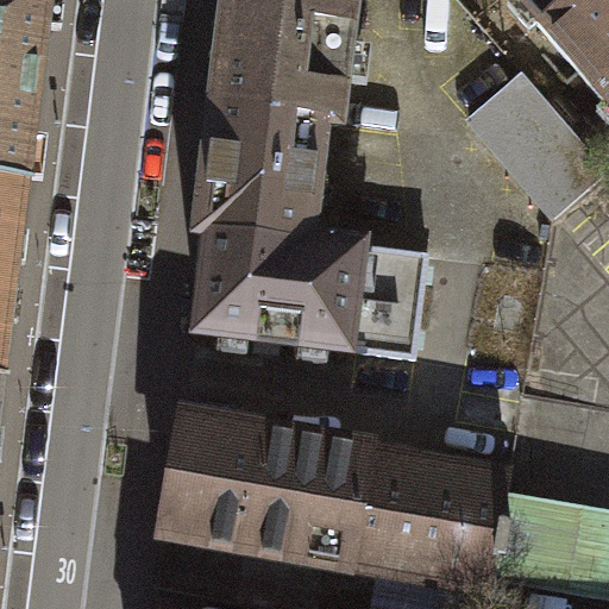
[(0,0),(0,180),(27,186),(49,0),(0,0)]
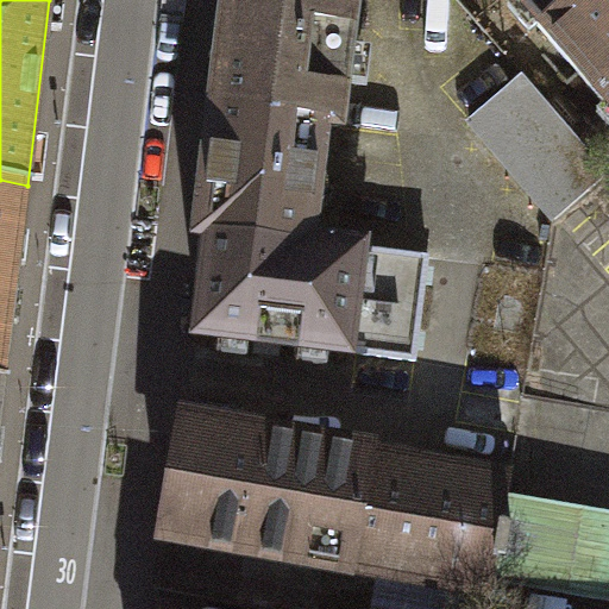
[(221,61),(215,108),(326,121),(326,126),(339,127),(355,0),(228,0),(227,13),(215,12),(209,60),(221,61)]
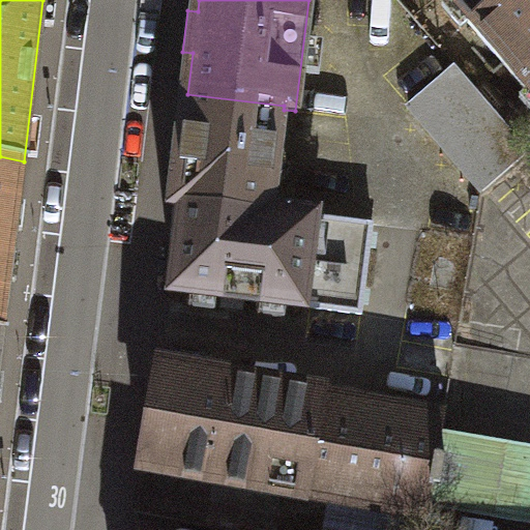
[(529,0),(447,0),(529,95),(529,0)]
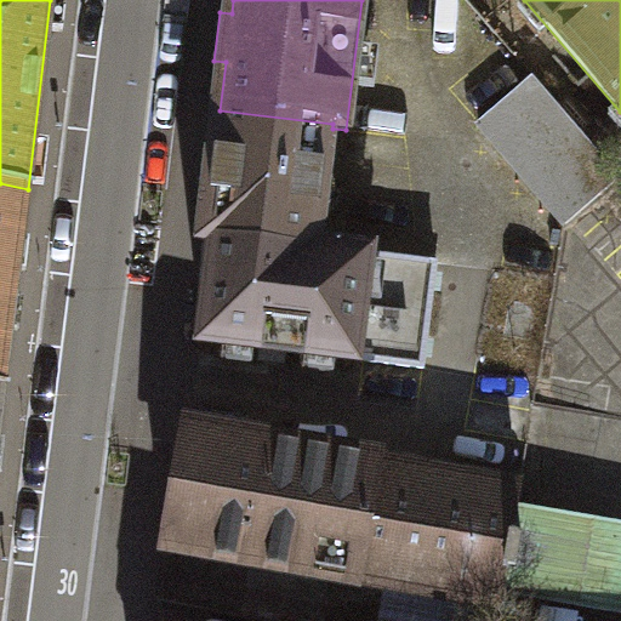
[(478,124),(508,159),(564,110),(534,75),(478,124)]
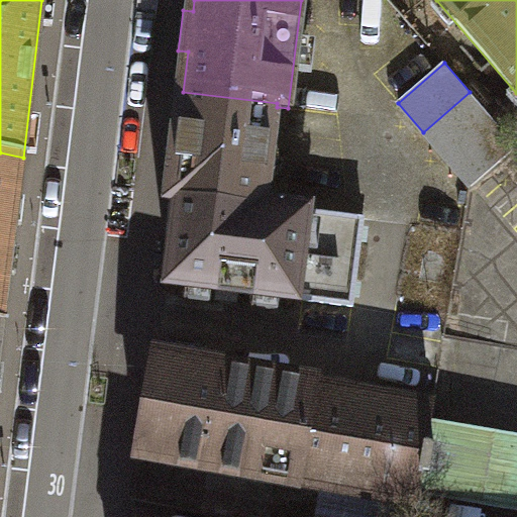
[(277,107),(277,103),(183,92),(170,196),(180,197),(264,208),(265,205),(277,107)]
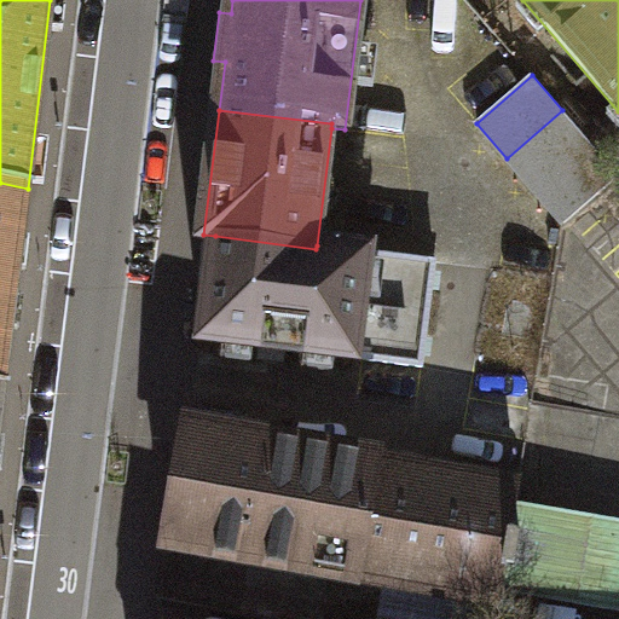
[(589,142),(562,110),(507,158),(533,189),(589,142)]
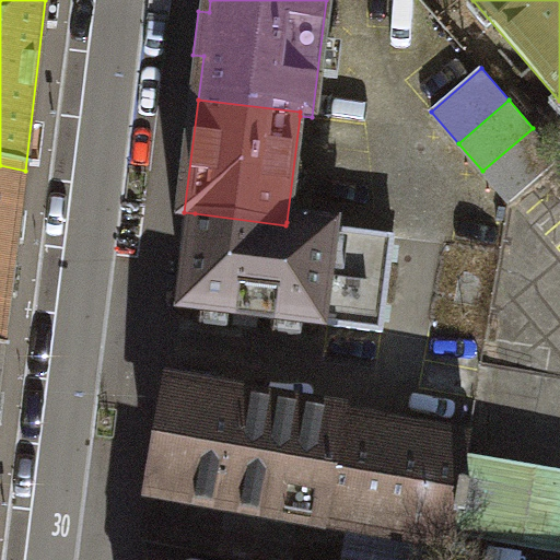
[(559,159),(533,128),(482,171),(510,202),(559,159)]
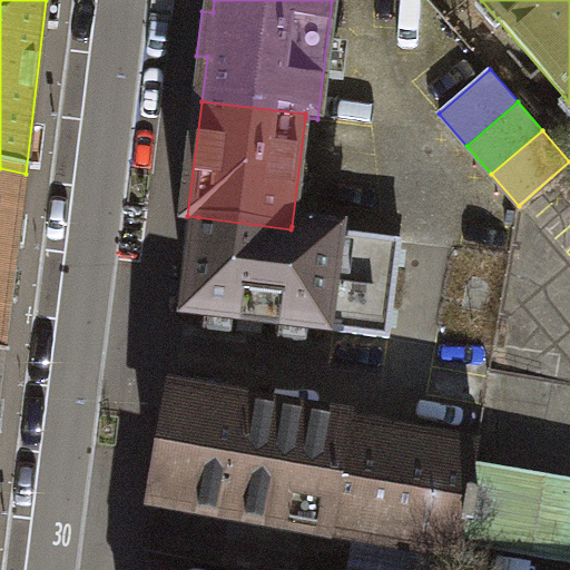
[(0,355),(2,356),(26,174),(0,168),(0,355)]
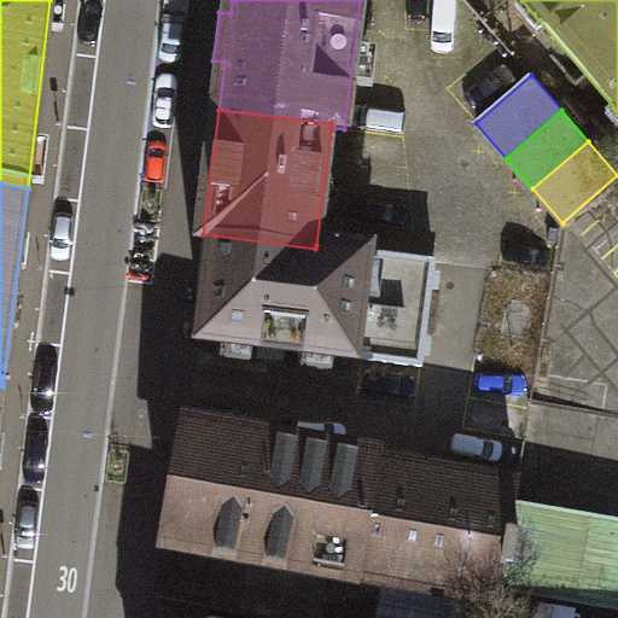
[(316,245),(315,249),(215,235),(203,339),(423,367),(436,261),(316,245)]
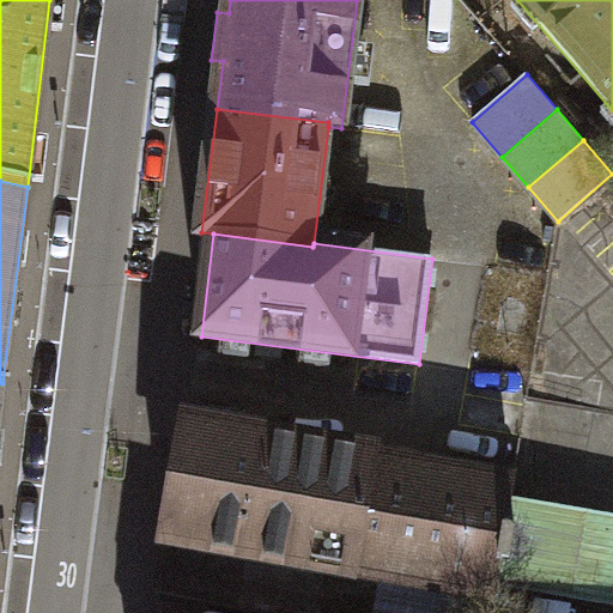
[(356,574),(377,453),(184,419),(163,540),(356,574)]
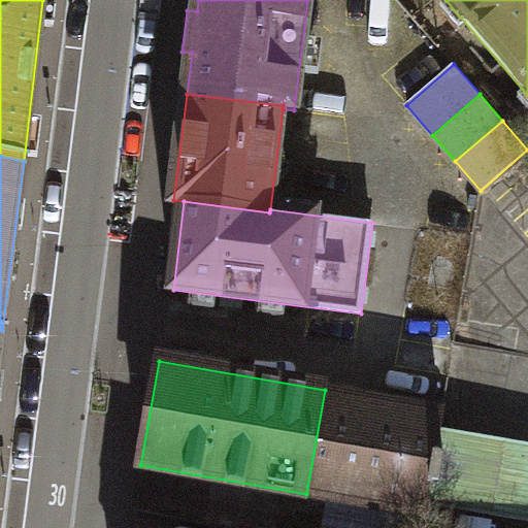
[(325,390),(306,494),(407,512),(404,527),(419,527),(424,502),(437,428),(440,410),(325,390)]
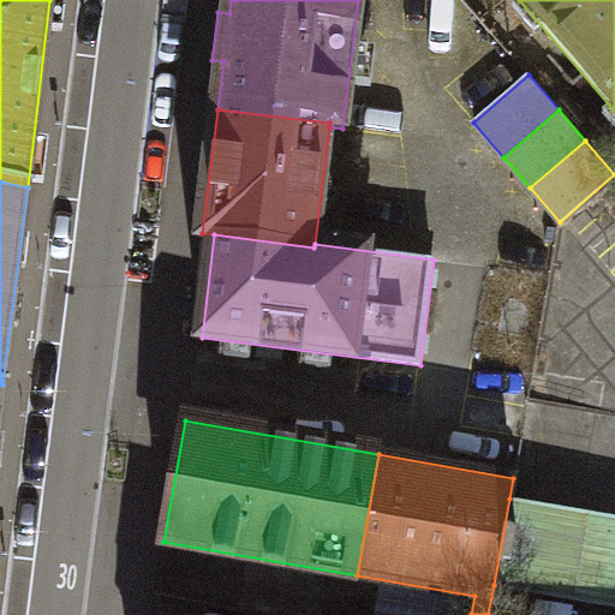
[(614,517),(509,499),(494,585),(614,605),(614,517)]
